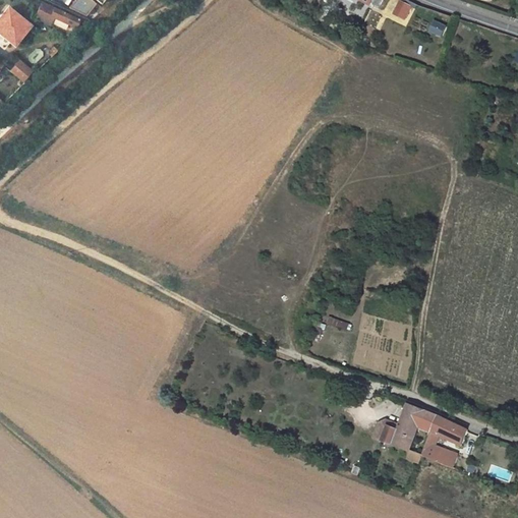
[(84,20),(41,0),(39,0),(32,15),(47,22),(50,15),(77,27),(84,20)]
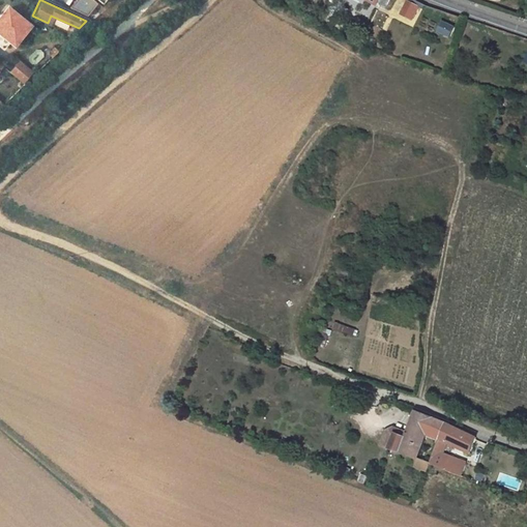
[(26,25),(4,6),(0,11),(0,16),(0,34),(9,44),(26,25)]
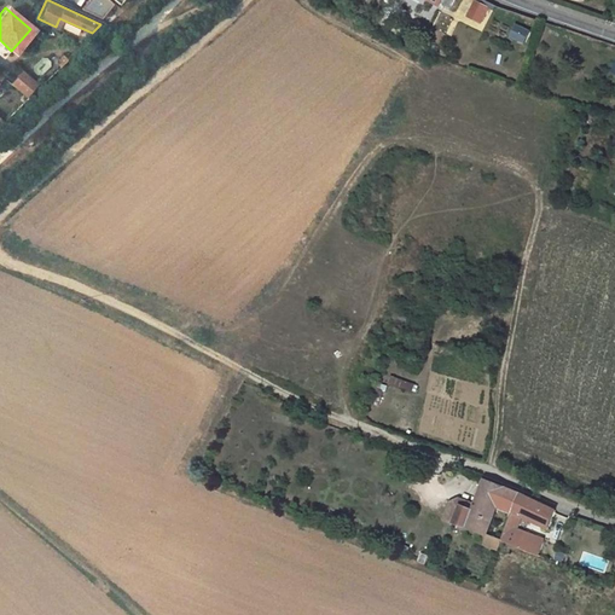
[(446,29),(452,15),(437,9),(430,23),(446,29)]
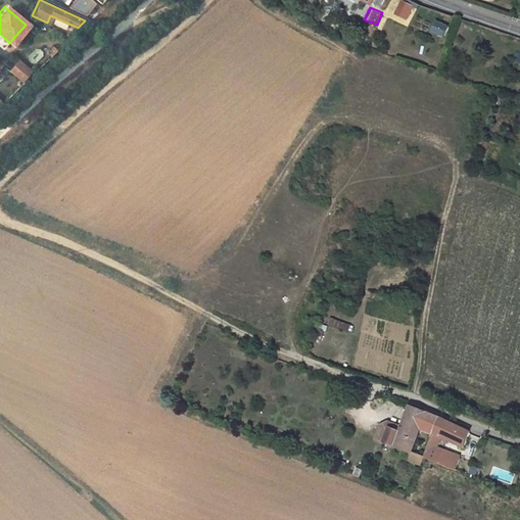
[(21,82),(31,73),(25,67),(16,77),(21,82)]
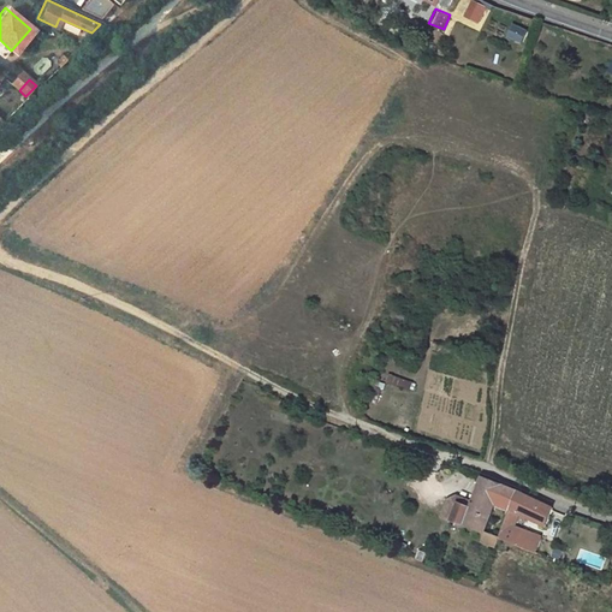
[(409,385),(411,378),(386,372),(385,380),(409,385)]
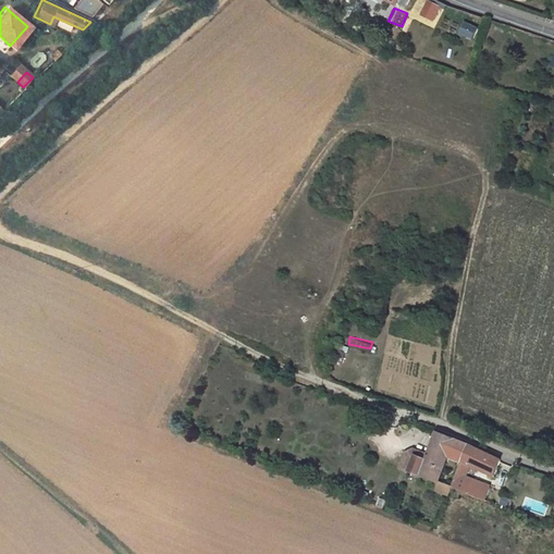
[(355,374),(354,380),(369,384),(370,379),(355,374)]
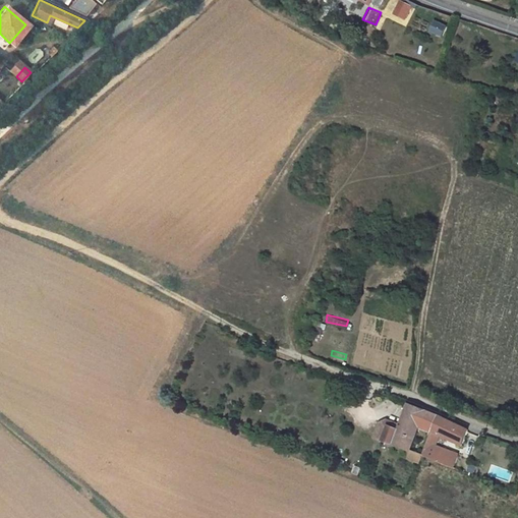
[(406,403),(396,428),(386,424),(380,439),(407,449),(408,449),(417,426),(429,432),(436,414),(406,403)]
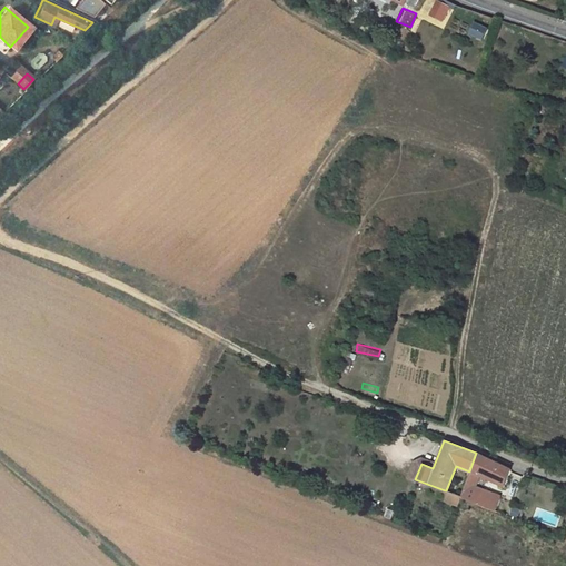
[(508,467),(476,453),(469,472),(476,474),(500,484),(508,467)]
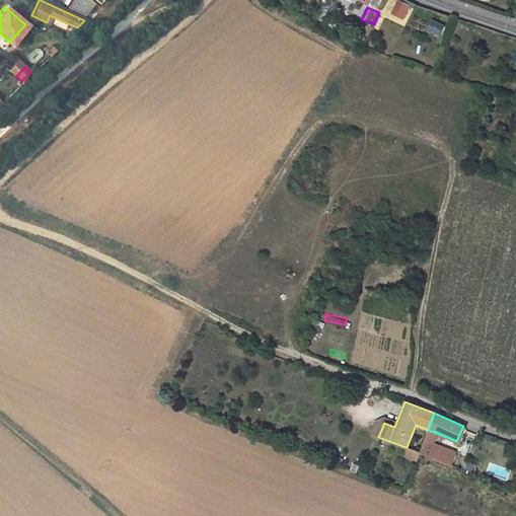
[(434,432),(428,430),(419,452),(449,462),(453,452),(436,446),(437,444),(431,441),(434,432)]
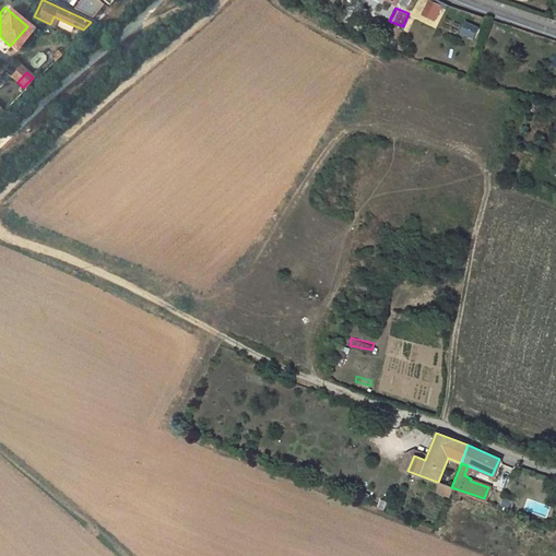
[(450,489),(451,487),(438,482),(437,482),(434,491),(448,496),(450,489)]
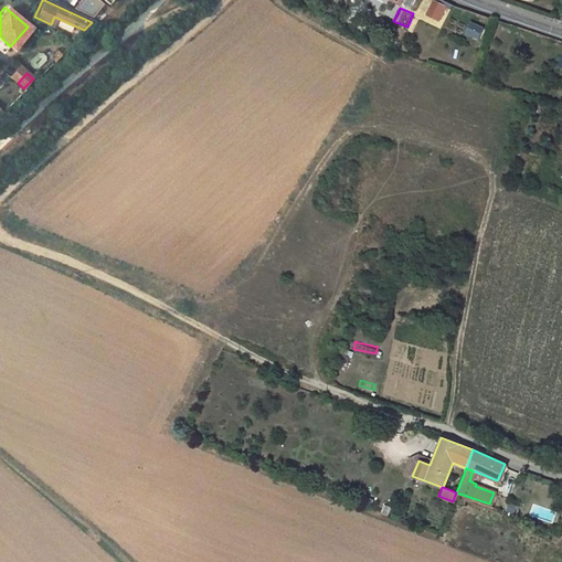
[(504,508),(512,510),(515,501),(506,498),(504,508)]
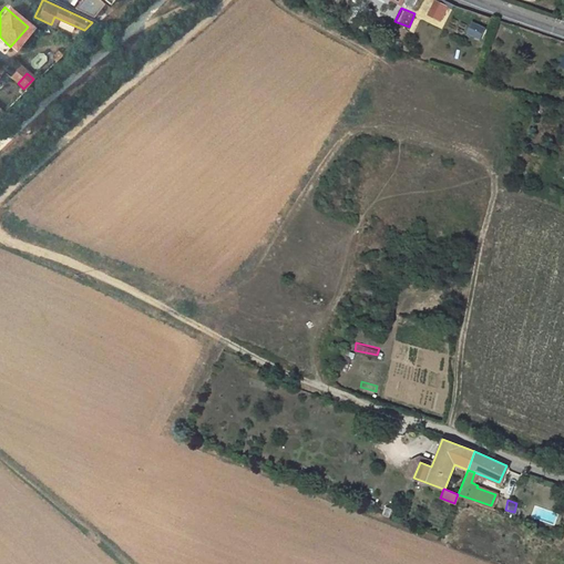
[(547,522),(553,510),(532,502),(526,513),(547,522)]
